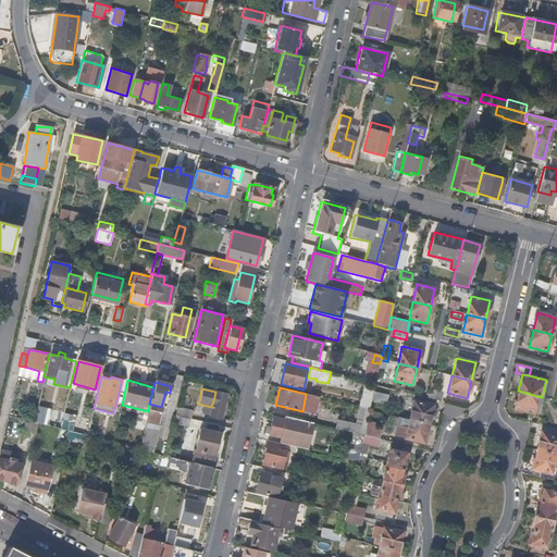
[(443,392),(429,388),(426,398),(441,401),(443,392)]
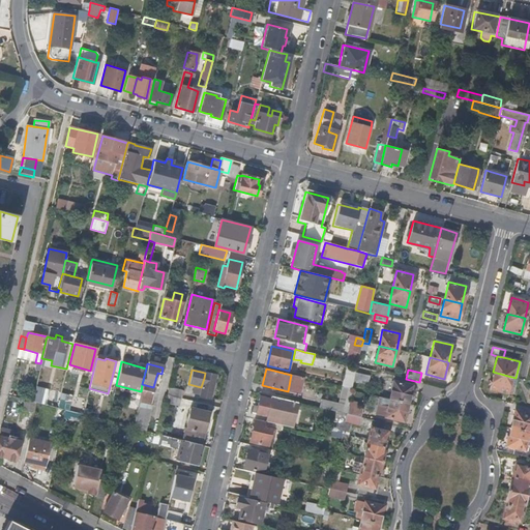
[(516,378),(493,372),(489,388),(511,393),(516,378)]
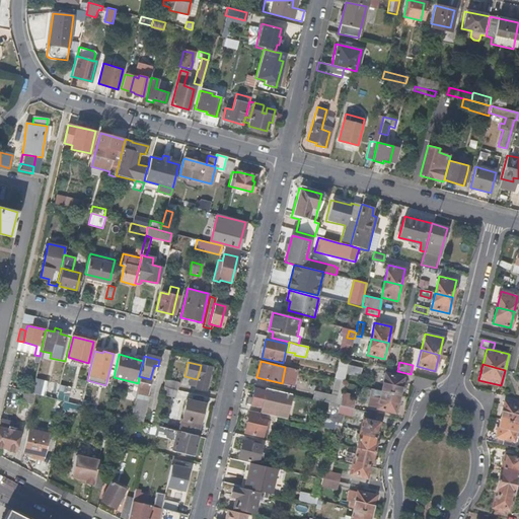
[(211,367),(201,365),(200,370),(197,379),(196,387),(206,390),(211,367)]
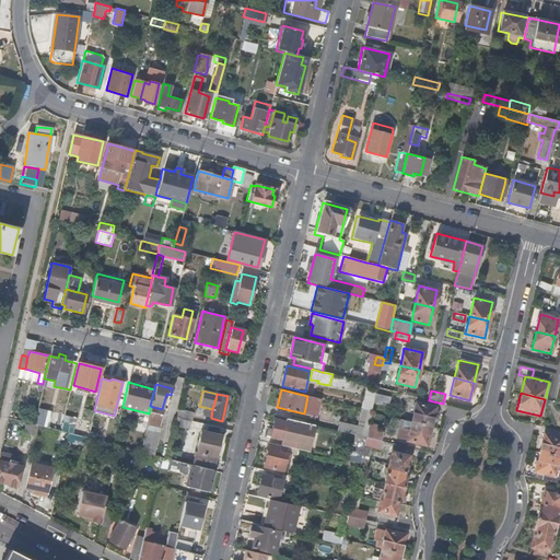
[(391,396),(375,394),(374,403),(388,406),(391,396)]
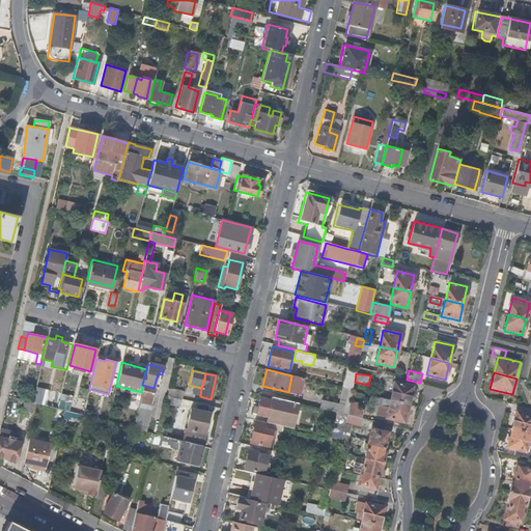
[(291,375),(288,392),(301,395),(305,379),(291,375)]
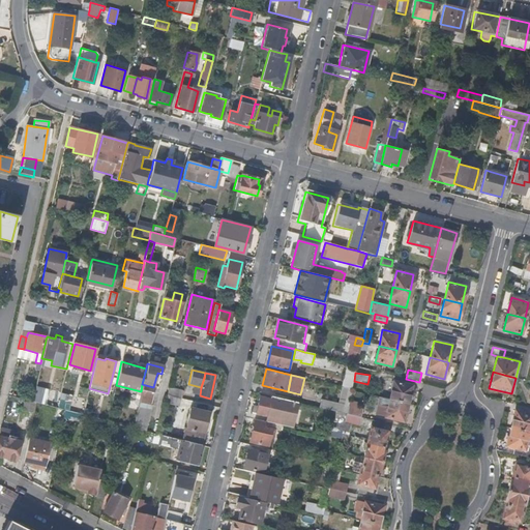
[(388,400),(407,405),(411,386),(392,382),(388,400)]
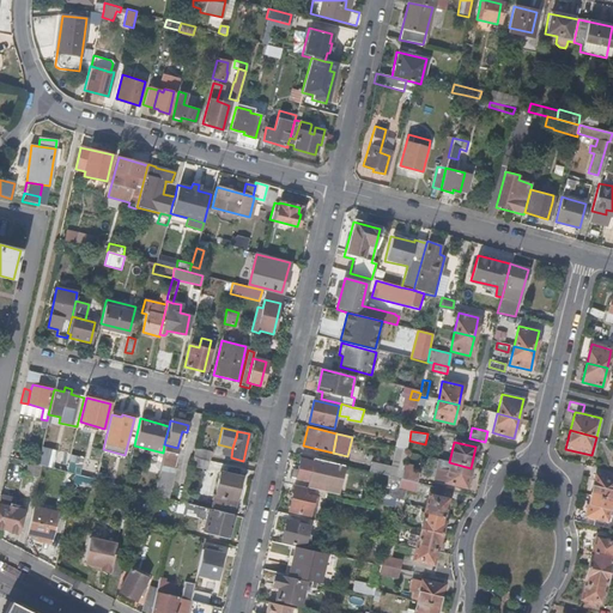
[(164,444),(163,453),(153,495),(168,498),(175,469),(173,469),(177,448),(164,444)]
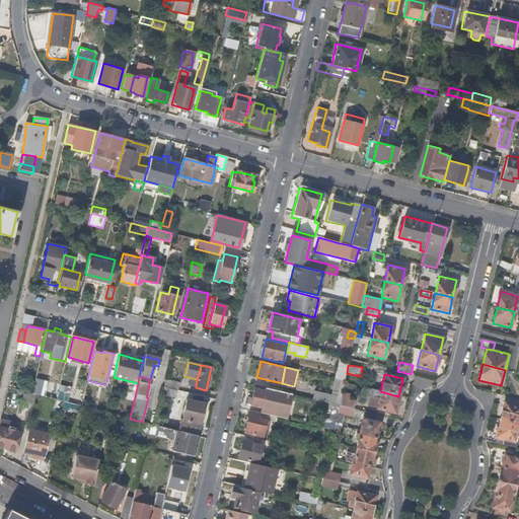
[(346,376),(345,381),(344,383),(353,385),(354,378),(346,376)]
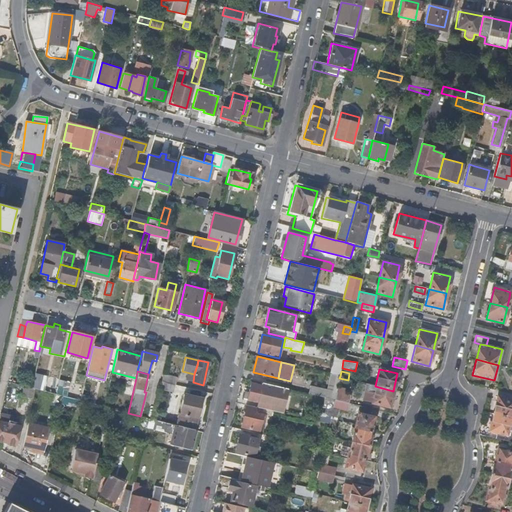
[(175,378),(162,374),(161,381),(174,384),(175,378)]
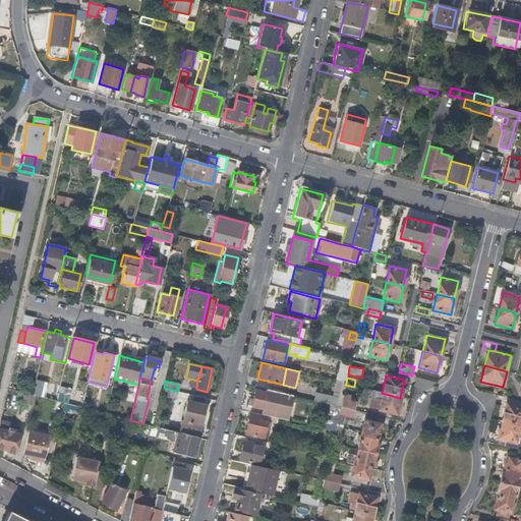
[(346,383),(336,381),(331,405),(340,407),(342,400),(345,385),(346,383)]
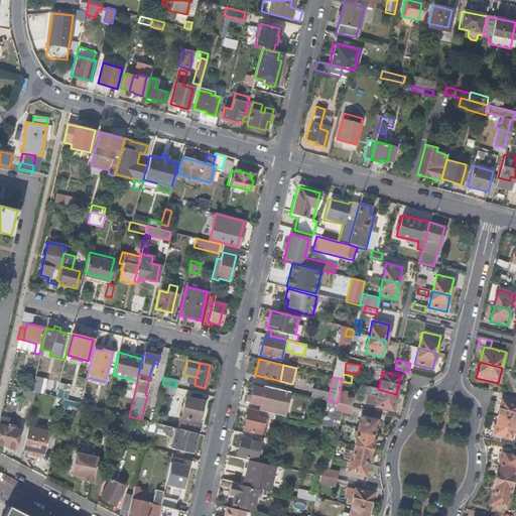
[(175,387),(162,384),(160,391),(174,394),(175,387)]
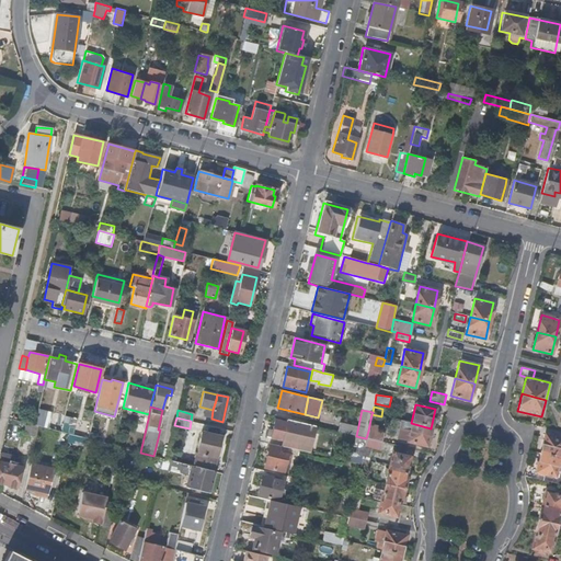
[(294,441),(297,425),(274,420),(272,431),(271,438),(293,443),(294,441)]
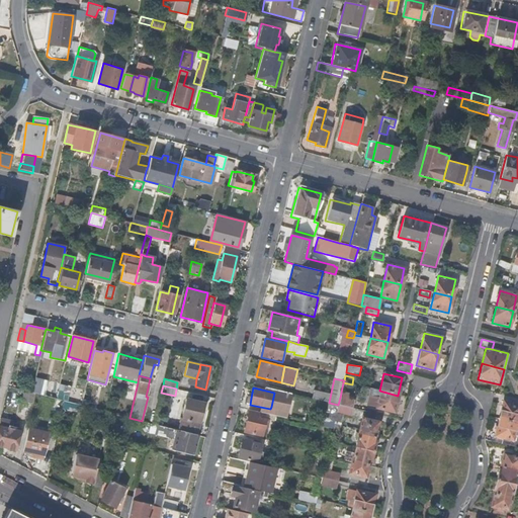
[(367,403),(376,406),(379,391),(370,389),(367,403)]
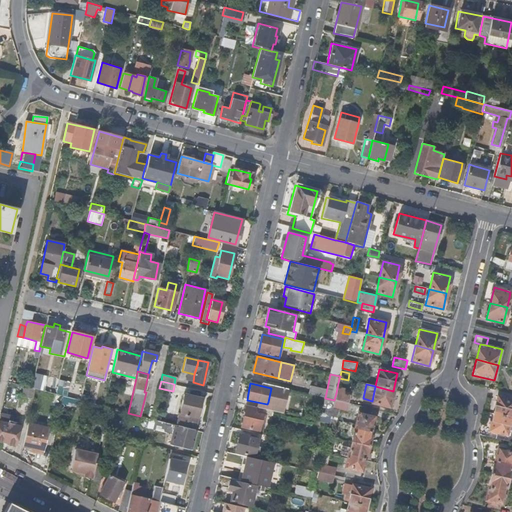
[(293,391),(272,386),(271,388),(268,402),(289,408),(293,391)]
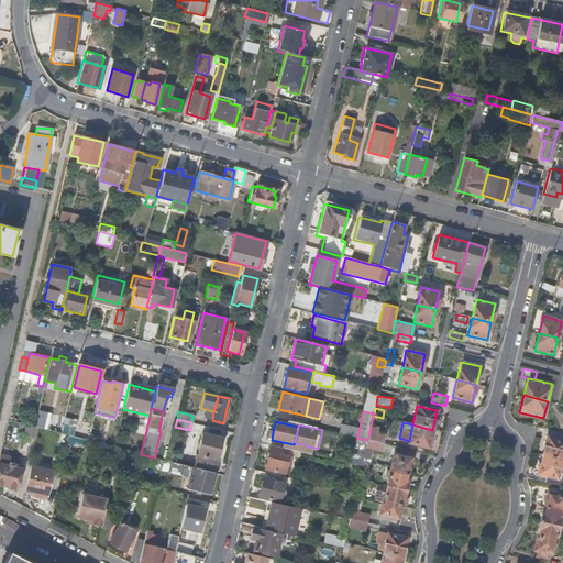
[(340,424),(339,433),(354,438),(356,429),(340,424)]
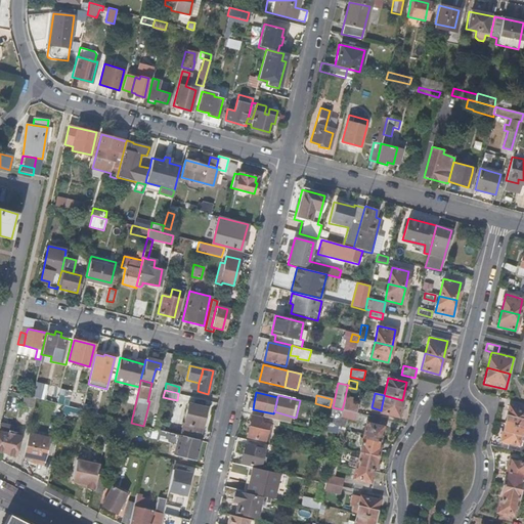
[(399,417),(402,400),(384,395),(381,410),(380,412),(399,417)]
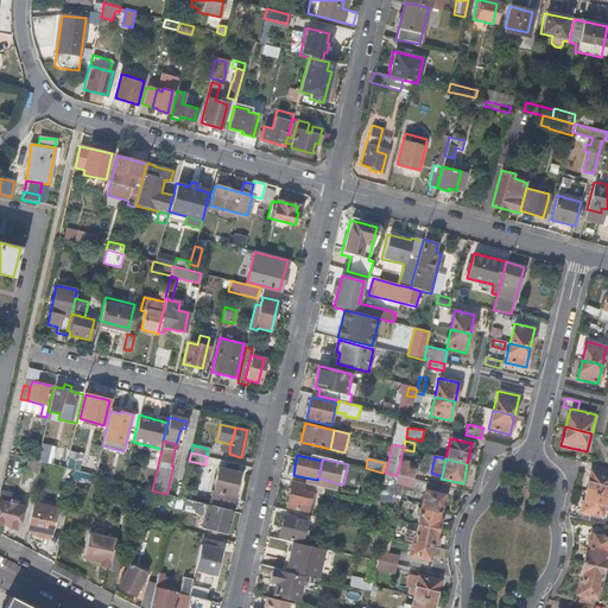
[(208,505),(229,511),(239,473),(217,467),(208,505)]
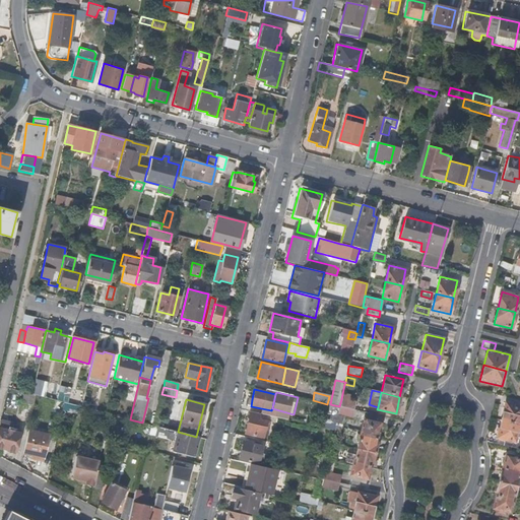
[(341,399),(339,406),(353,410),(355,402),(341,399)]
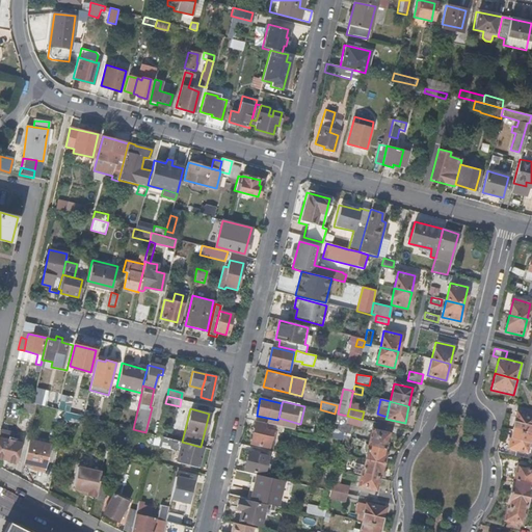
[(531,425),(531,415),(516,411),(512,429),(530,433),(531,425)]
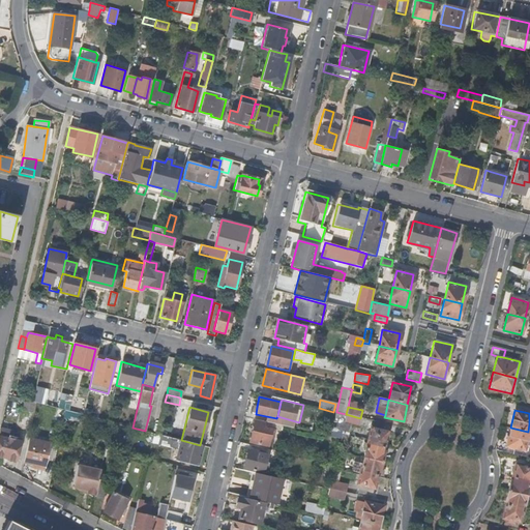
[(346,414),(345,419),(344,422),(358,425),(360,418),(346,414)]
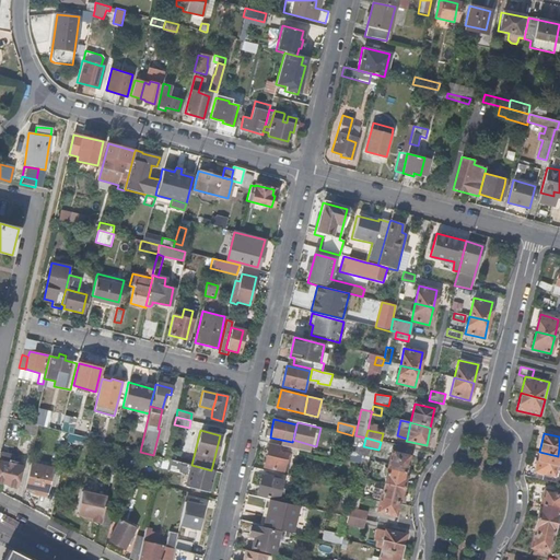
[(280,445),(268,443),(263,467),(283,471),(284,463),(287,452),(287,451),(279,450),(280,445)]
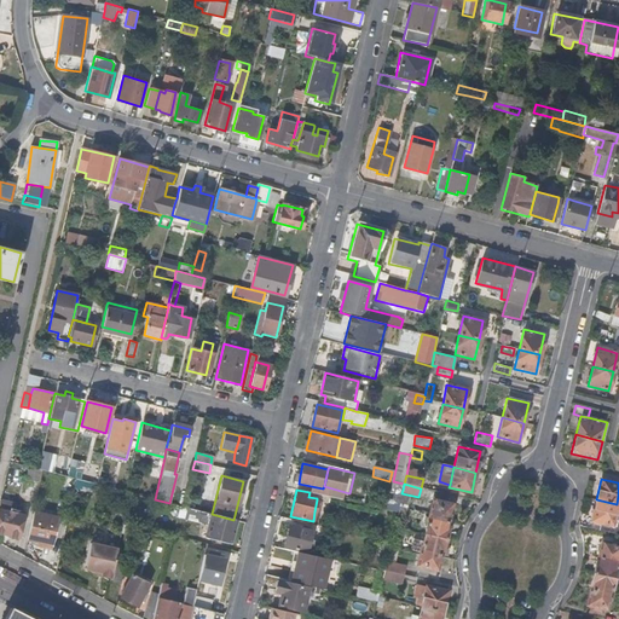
[(451,502),(453,495),(433,491),(432,497),(451,502)]
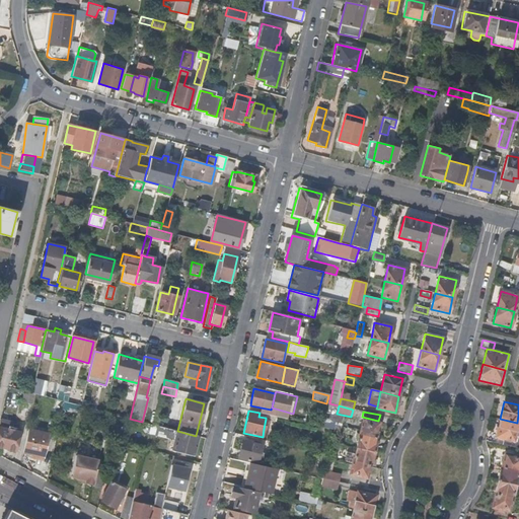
[(358,430),(357,434),(375,438),(378,421),(362,417),(358,430)]
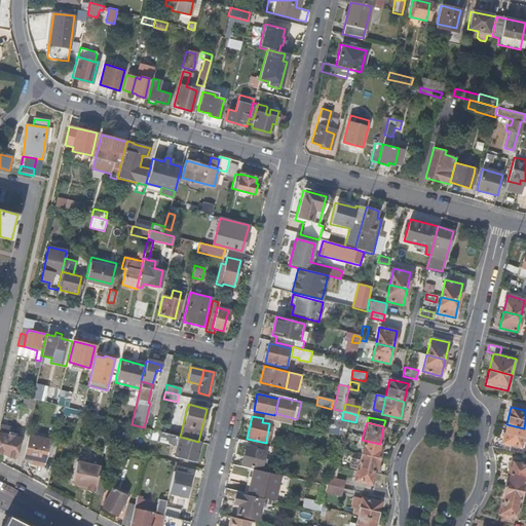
[(326,423),(323,434),(337,437),(339,430),(339,426),(326,423)]
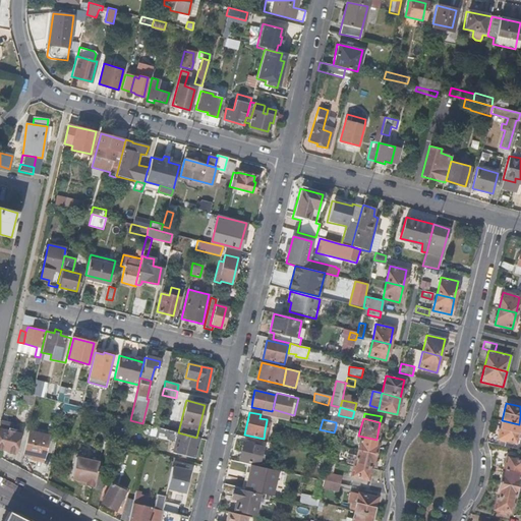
[(515,443),(519,424),(502,420),(498,439),(515,443)]
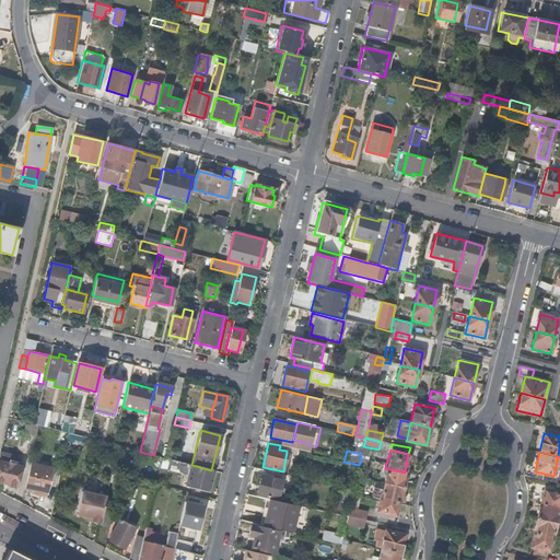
[(6,454),(0,453),(0,482),(16,487),(19,476),(21,466),(12,464),(14,455),(7,453),(6,454)]
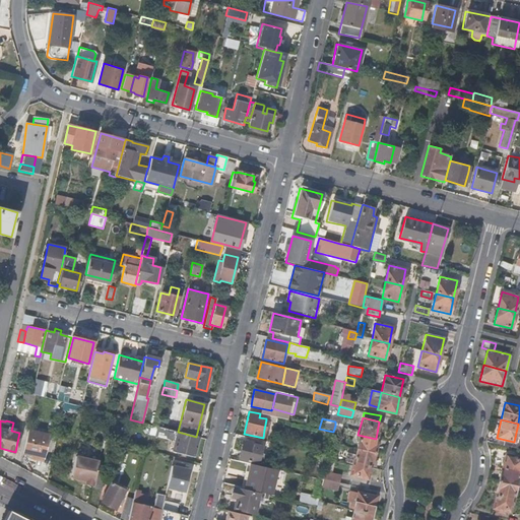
[(519,424),(518,424),(514,442),(497,438),(496,443),(519,448),(519,424)]
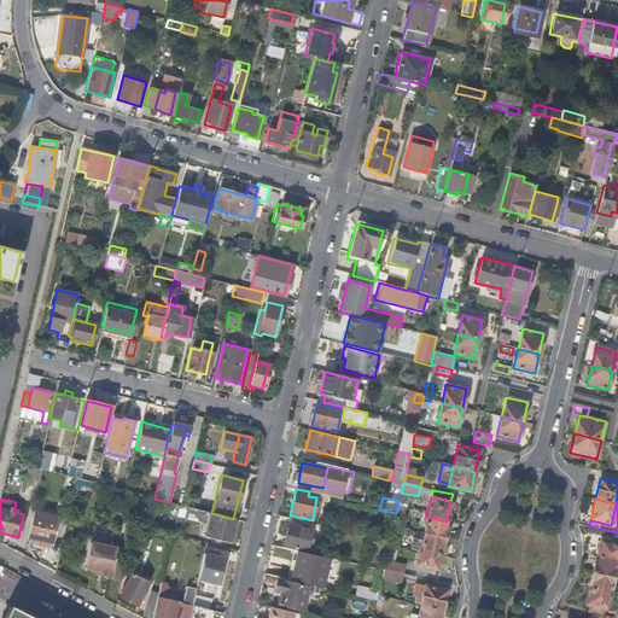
[(398,506),(396,513),(395,516),(403,518),(406,507),(398,506)]
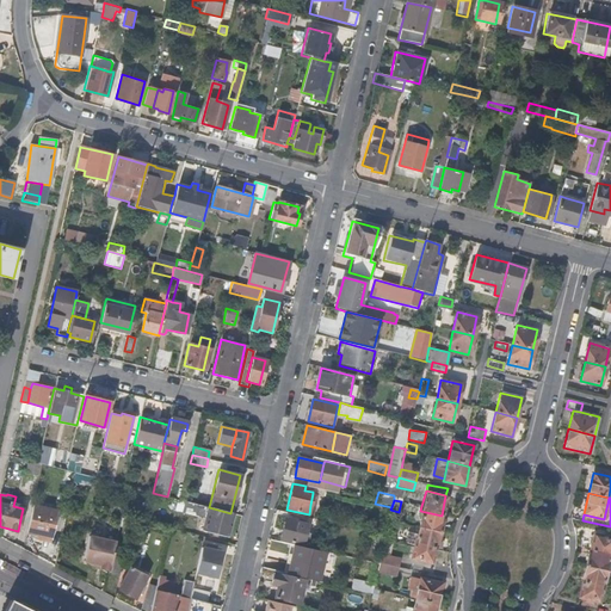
[(209,507),(186,501),(184,508),(208,514),(209,507)]
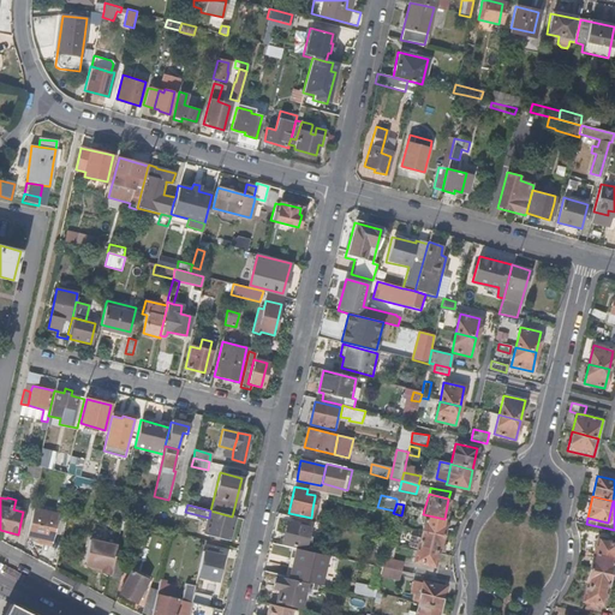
[(57,515),(31,509),(28,524),(25,536),(37,539),(52,542),(57,515)]
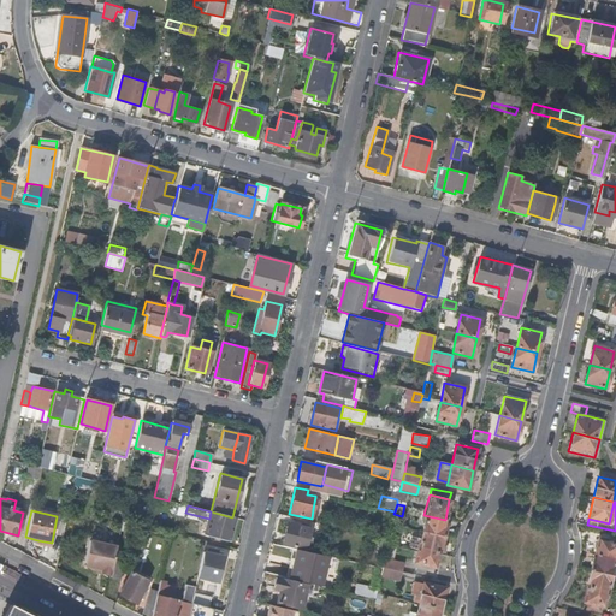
[(229,540),(235,517),(232,517),(211,511),(209,519),(206,535),(229,540)]
